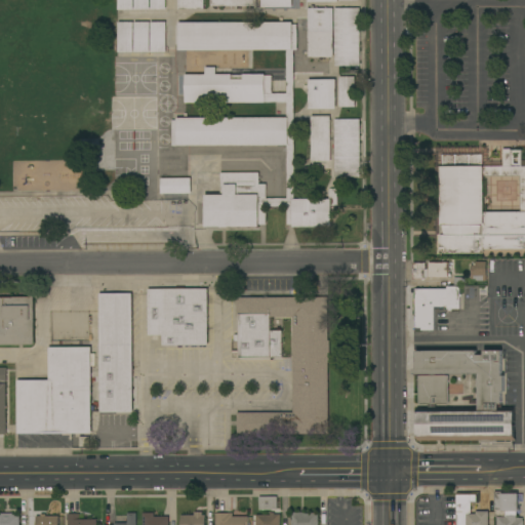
[(117,0),(132,0),(132,9),(118,9),(117,0)]
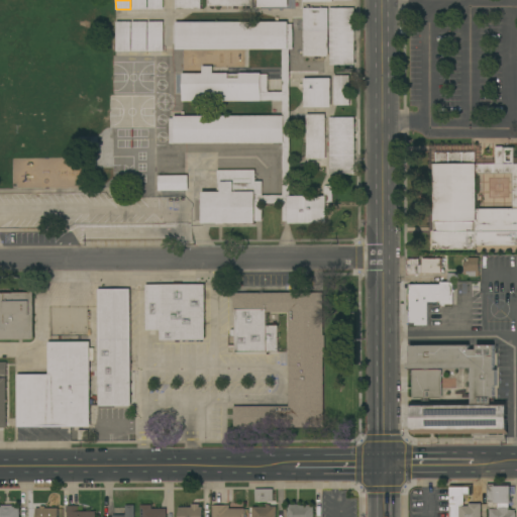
[(131,0),(145,0),(146,9),(132,9),(131,0)]
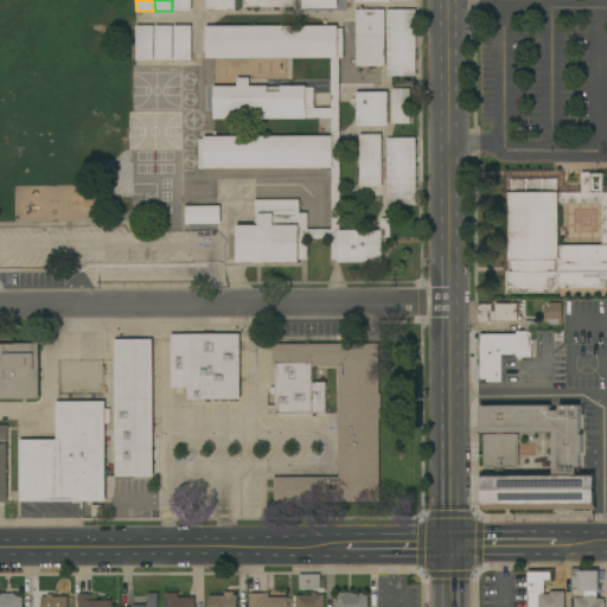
[(190,0),(190,11),(173,11),(173,0),(190,0)]
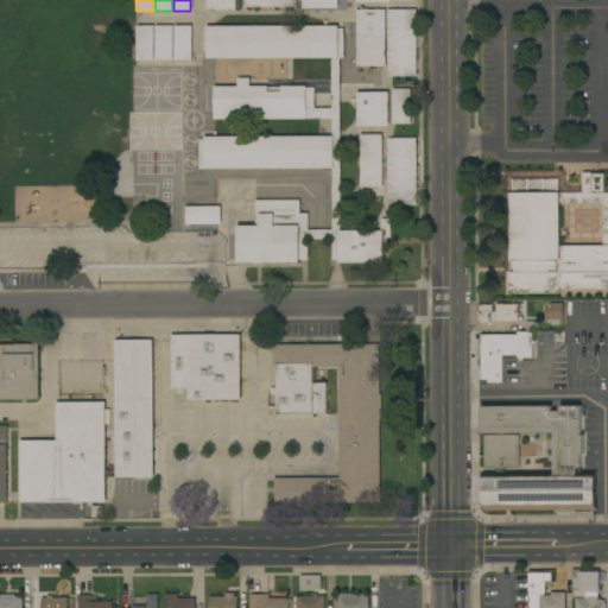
[(235,0),(235,11),(206,11),(206,0),(235,0)]
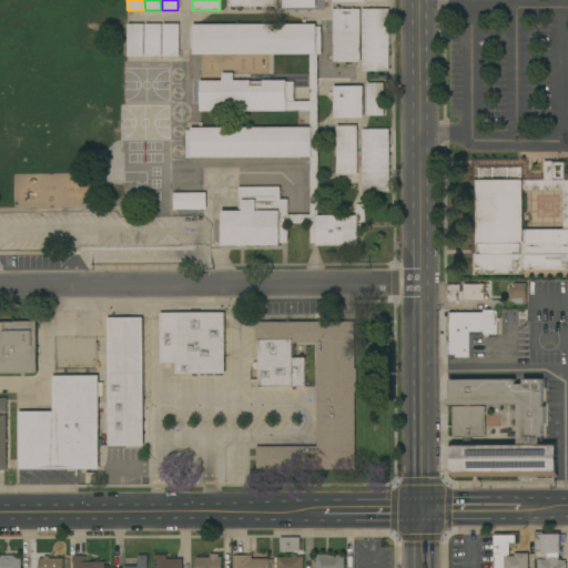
[(314,0),(282,0),(282,9),(315,8),(314,0)]
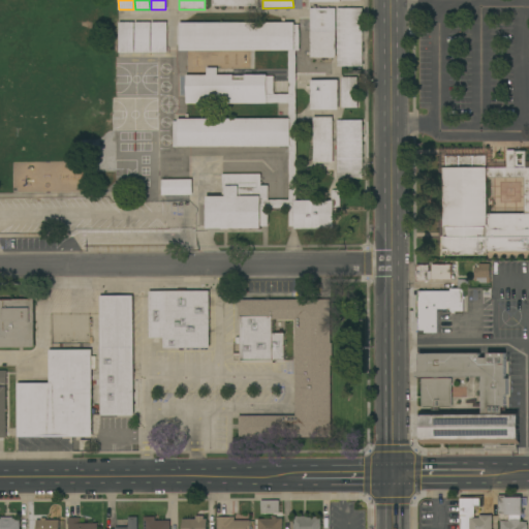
[(310,8),(335,8),(336,57),(310,57),(310,8)]
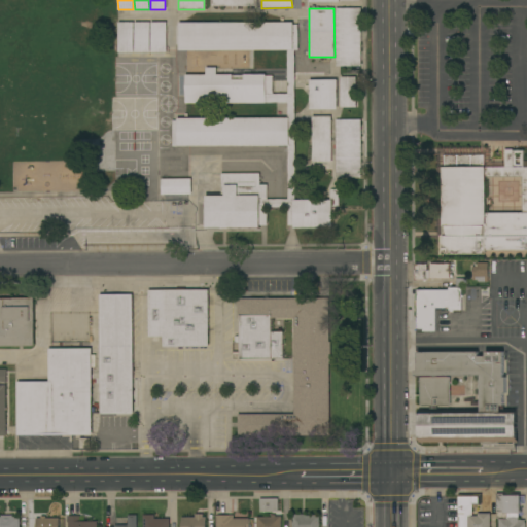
[(336,8),(360,8),(361,66),(336,66),(336,8)]
